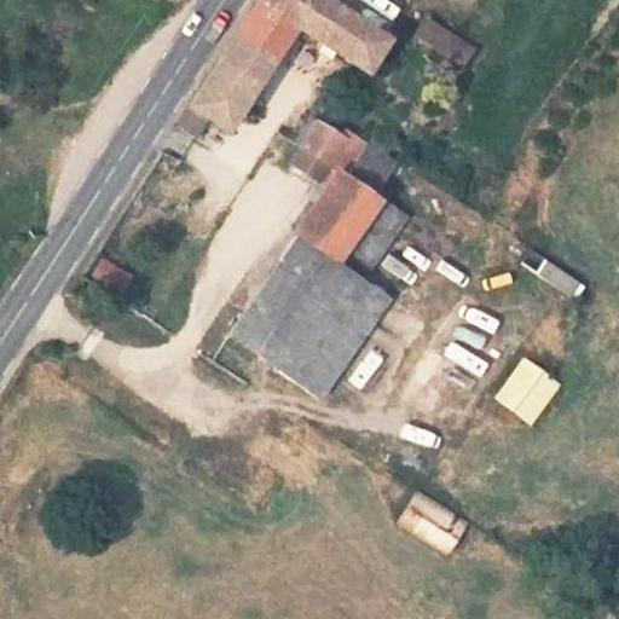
[(265,0),(196,106),(219,125),(214,131),(226,139),(231,131),(238,134),(250,116),(242,109),(288,41),(359,87),(389,42),(368,27),(371,18),(357,9),(352,17),(328,0),(265,0)]
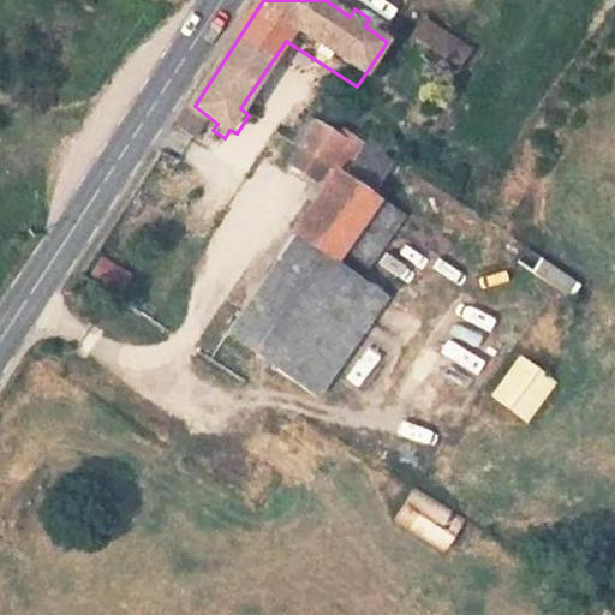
[(345,138),(324,127),(311,147),(329,160),(345,138)]
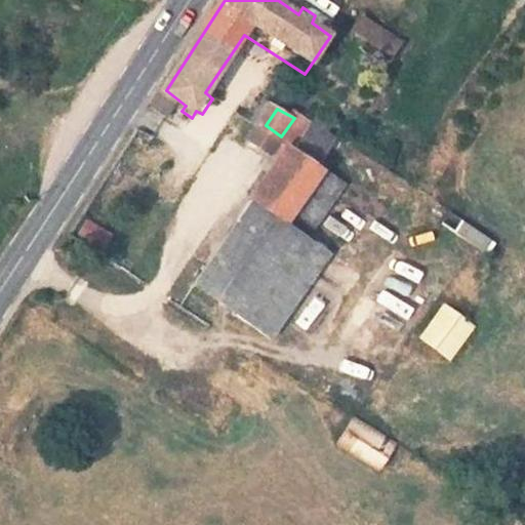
[(303,136),(327,150),(336,133),(312,120),(303,136)]
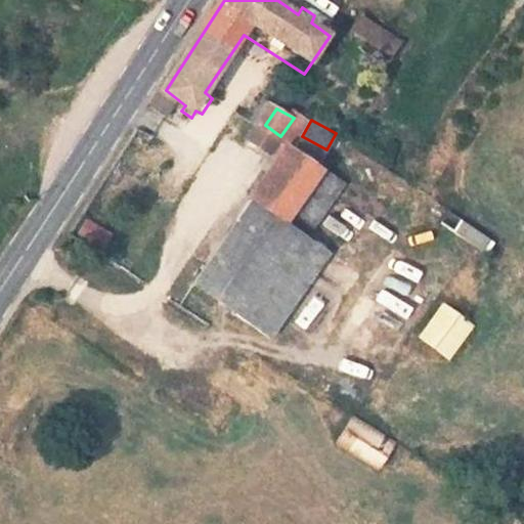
[(250,199),(289,223),(326,167),(288,143),(250,199)]
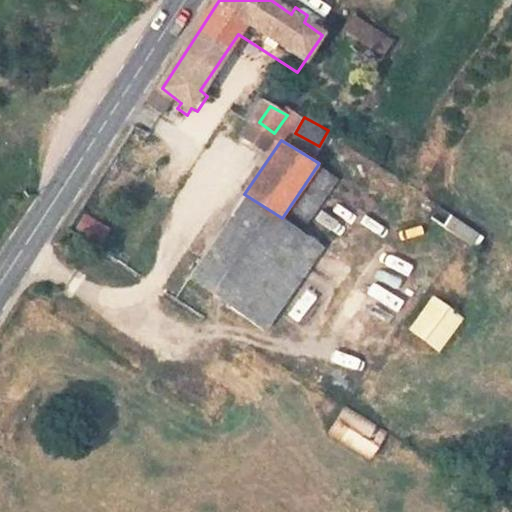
[(282,218),(244,194),(190,275),(262,322),(317,242),(282,218)]
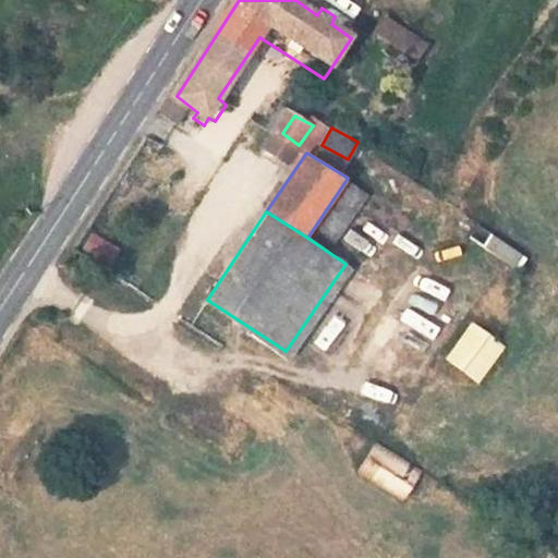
[(519,269),(528,256),(489,231),(481,245),(519,269)]
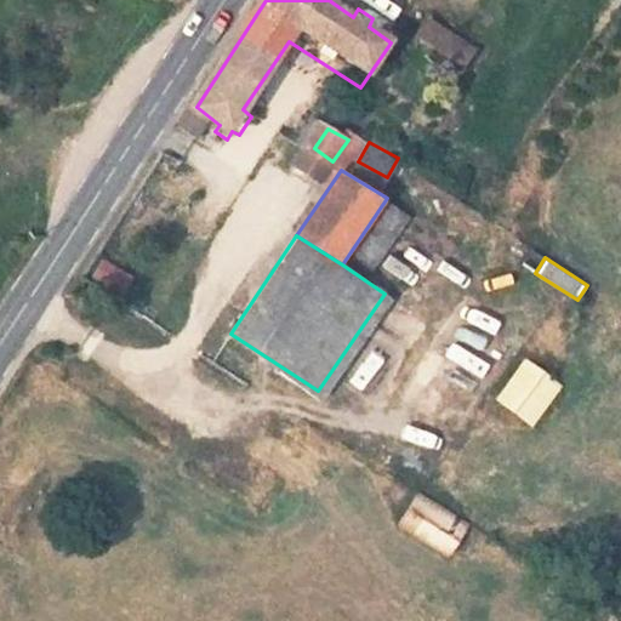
[(124,295),(134,272),(98,258),(90,280),(124,295)]
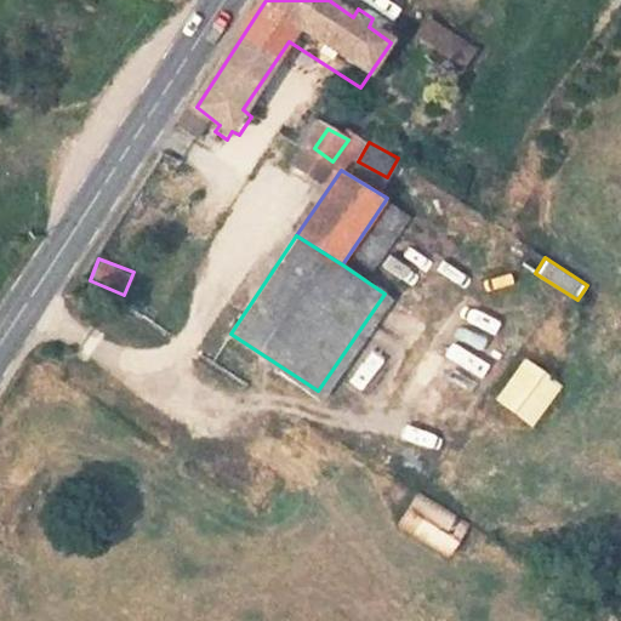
[(523,355),(494,399),(534,426),(563,382),(523,355)]
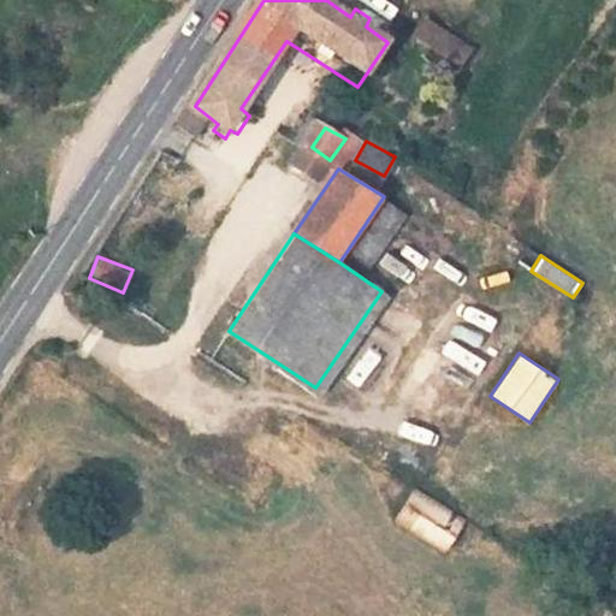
[(414,486),(394,521),(448,552),(468,519),(414,486)]
